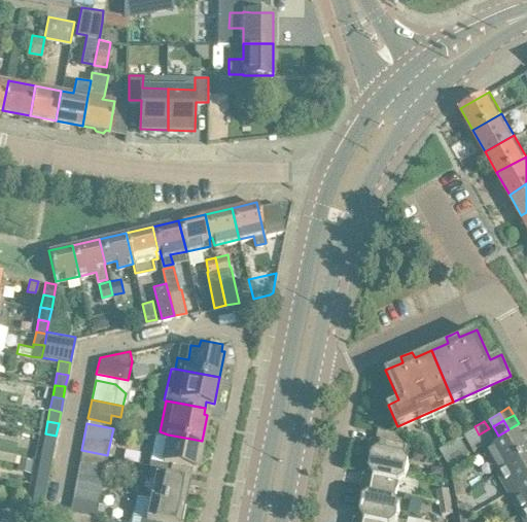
[(373,453),(371,461),(408,468),(409,461),(405,454),(407,446),(402,445),(405,431),(378,426),(376,439),(371,438),(369,448),(370,448),(373,453)]
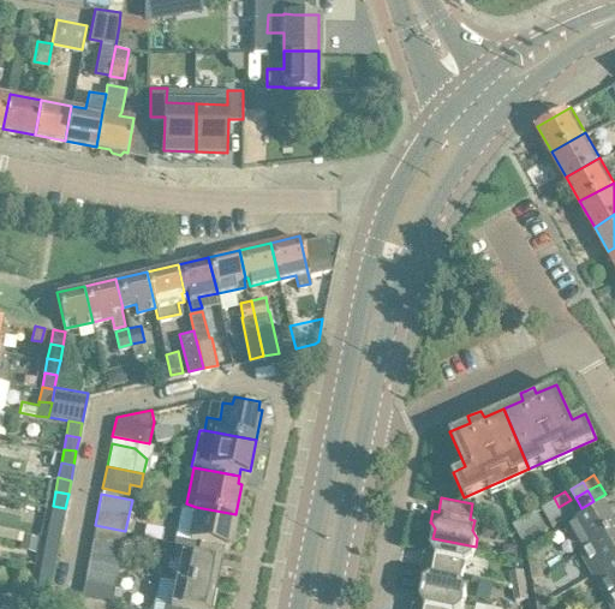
[(559,507),(554,497),(542,505),(548,513),(559,507)]
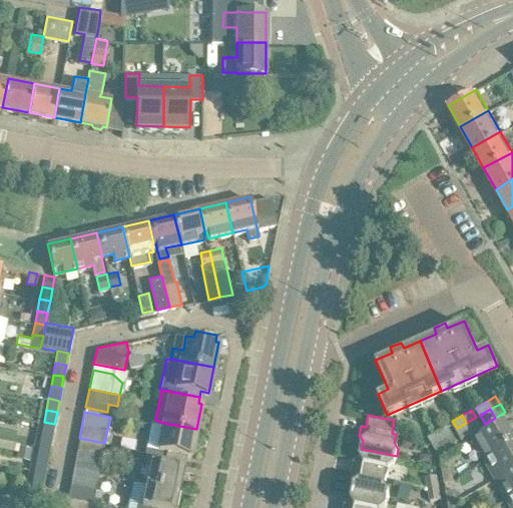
[(480,425),(476,417),(466,423),(470,431),(480,425)]
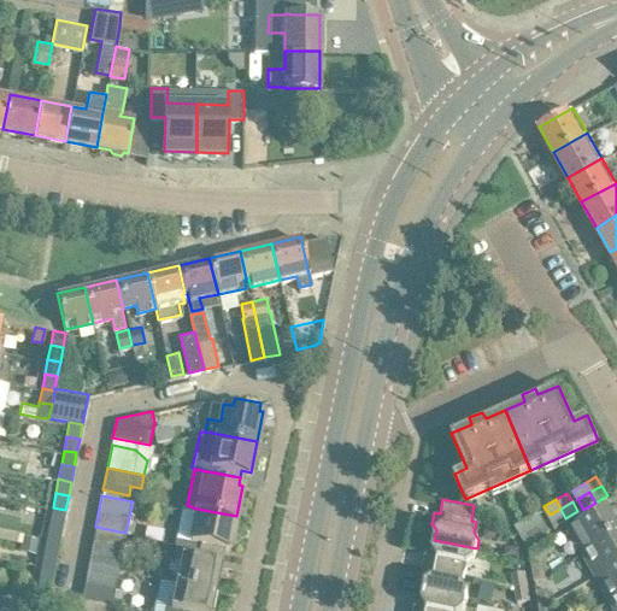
[(230,546),(236,516),(197,509),(187,505),(182,504),(175,544),(201,548),(221,552),(223,545),(230,546)]
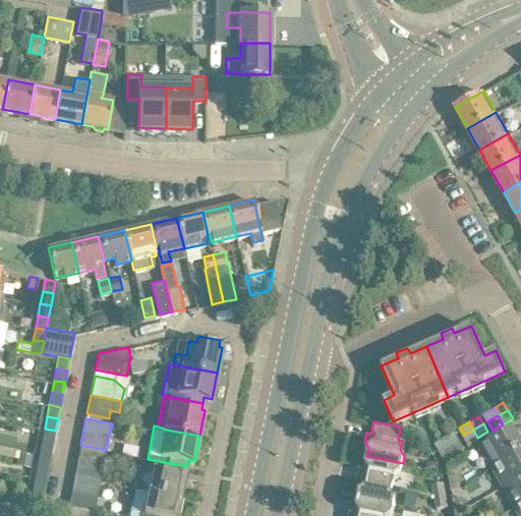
[(520,440),(512,425),(495,436),(478,445),(490,465),(520,448),(520,440)]
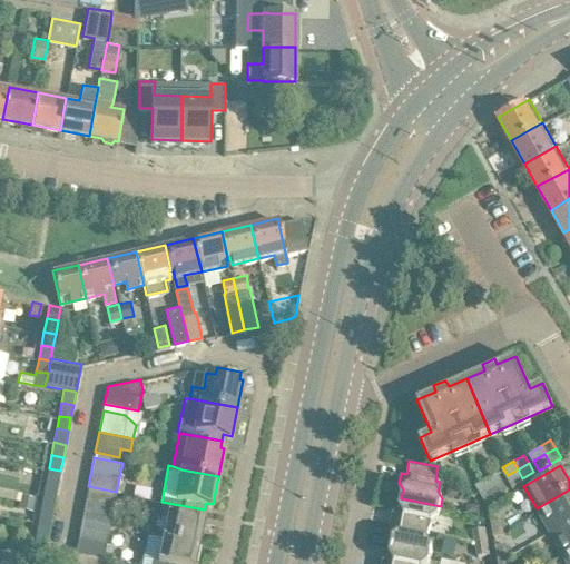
[(58,484),(60,471),(49,468),(46,482),(58,484)]
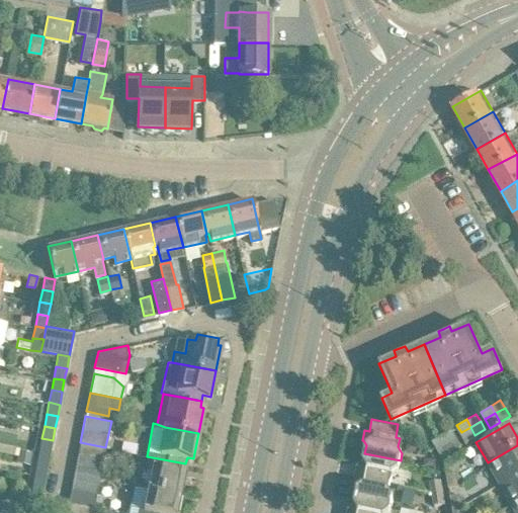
[(452,427),(441,433),(446,441),(456,435),(452,427)]
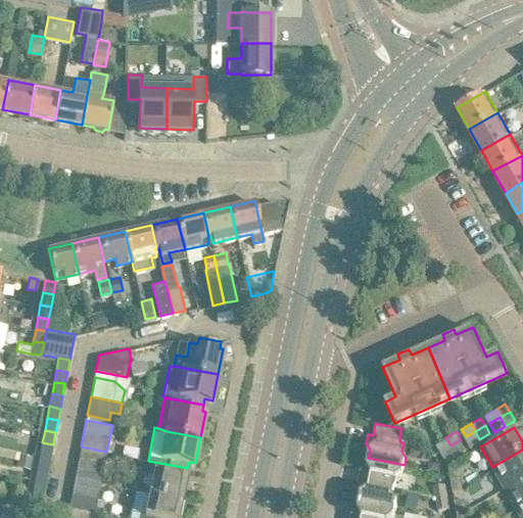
[(479,439),(475,431),(466,436),(470,444),(479,439)]
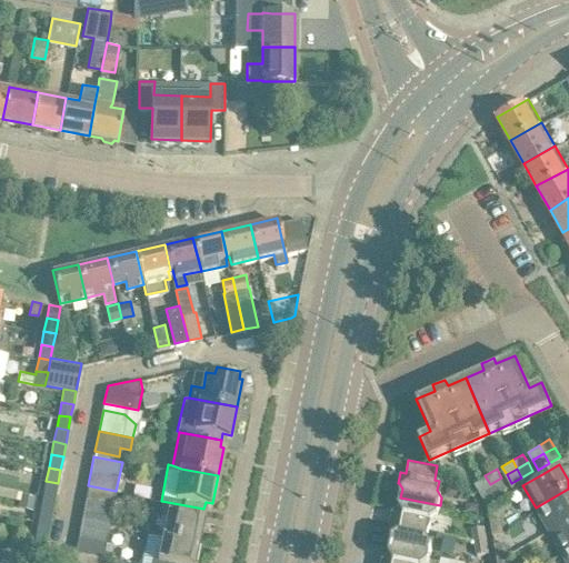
[(490,484),(485,475),(475,482),(479,490),(490,484)]
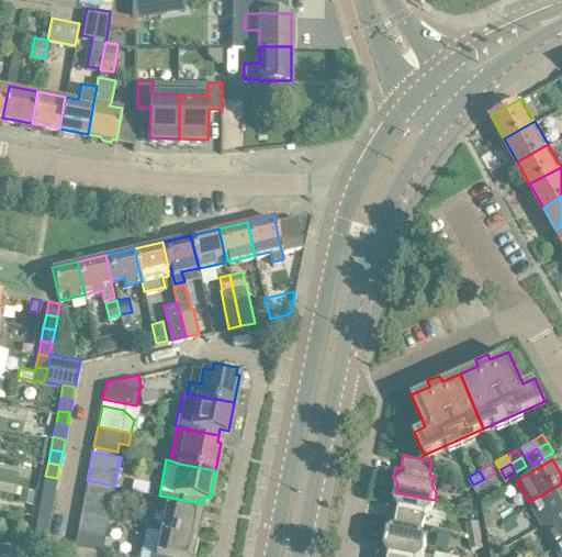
[(501,480),(495,472),(484,479),(489,487),(501,480)]
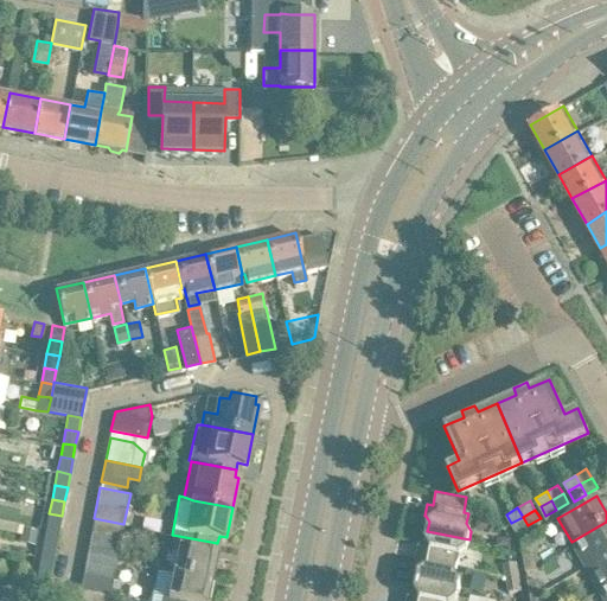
[(59,530),(62,516),(49,513),(46,528),(59,530)]
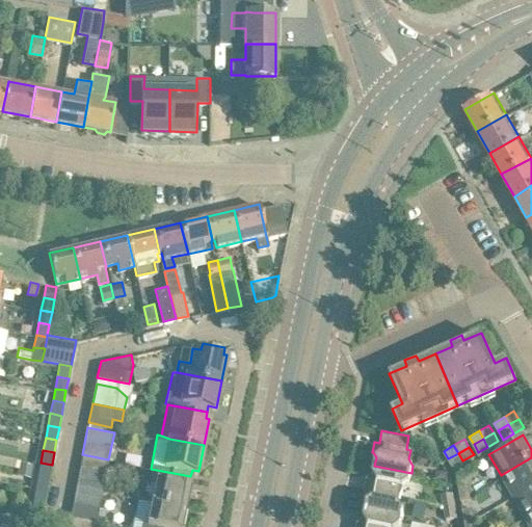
[(462,460),(458,453),(448,458),(453,467),(462,460)]
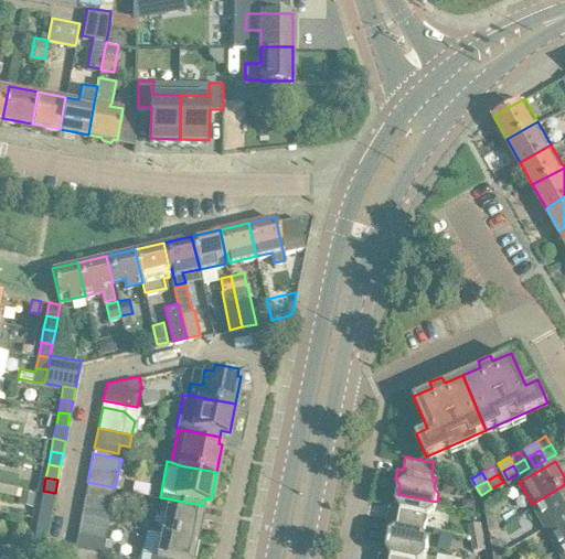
[(109,519),(115,487),(87,482),(82,514),(109,519)]
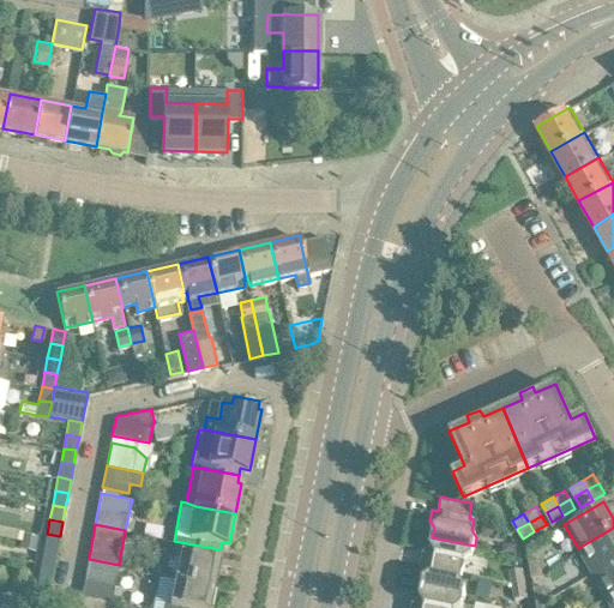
[(613,559),(613,528),(578,548),(593,572),(613,559)]
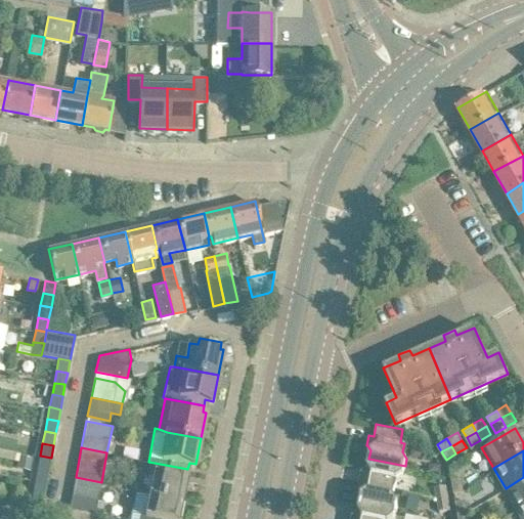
[(48,469),(51,458),(40,456),(38,467),(48,469)]
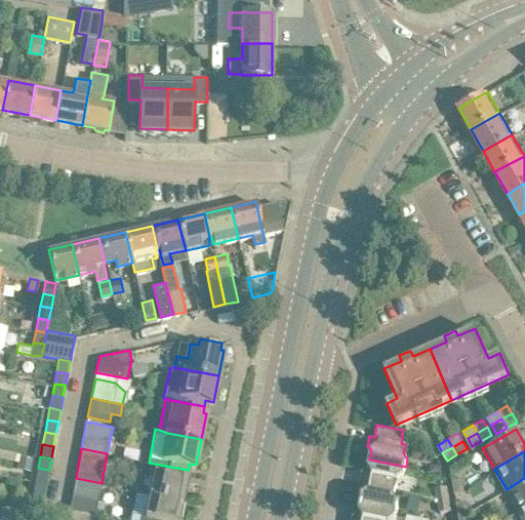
[(404,476),(406,467),(369,460),(368,468),(363,471),(362,471),(360,480),(396,487),(398,480),(404,476)]
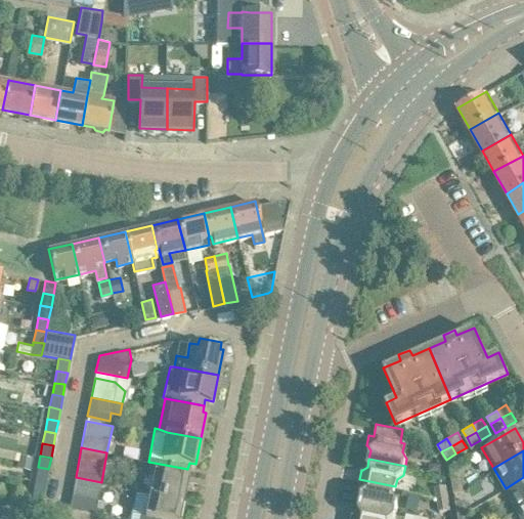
[(186,477),(187,469),(171,466),(148,462),(147,469),(154,470),(148,491),(184,499),(188,477),(186,477)]
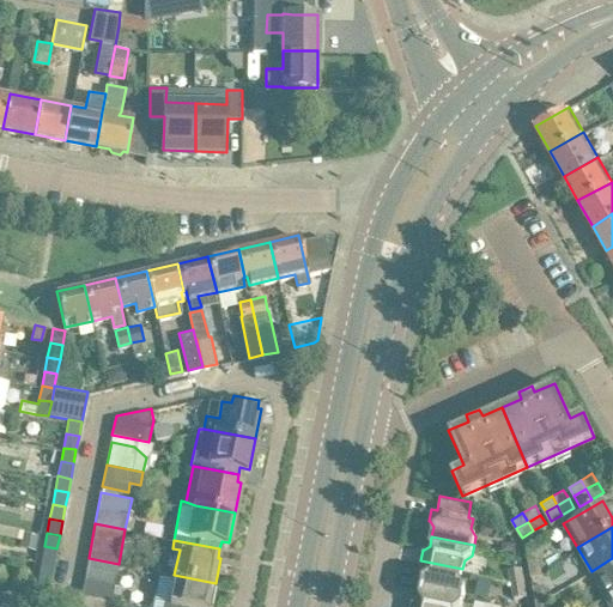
[(54,562),(56,548),(44,546),(42,560),(54,562)]
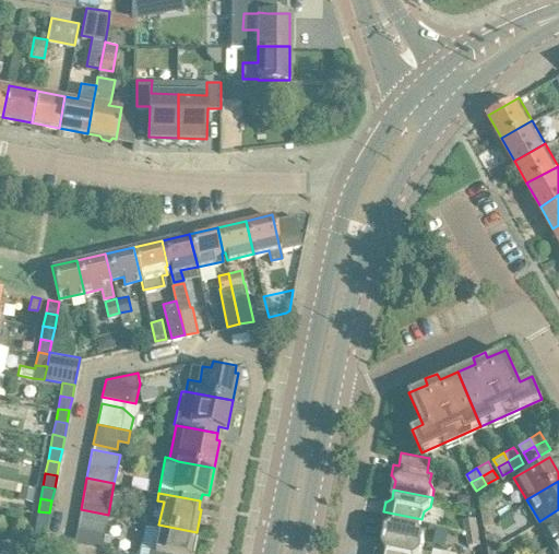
[(482,509),(484,523),(495,522),(492,508),(482,509)]
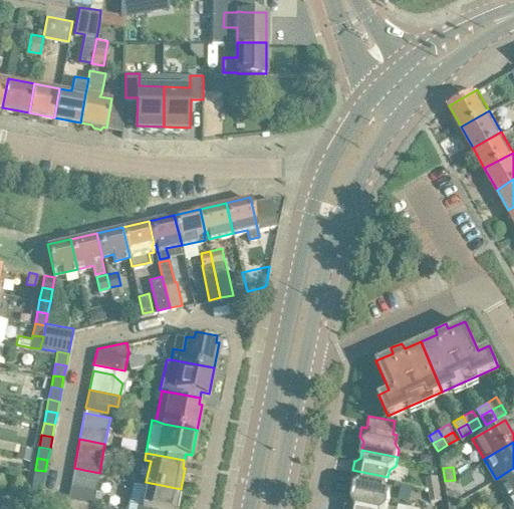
[(93,502),(99,473),(74,468),(68,497),(93,502)]
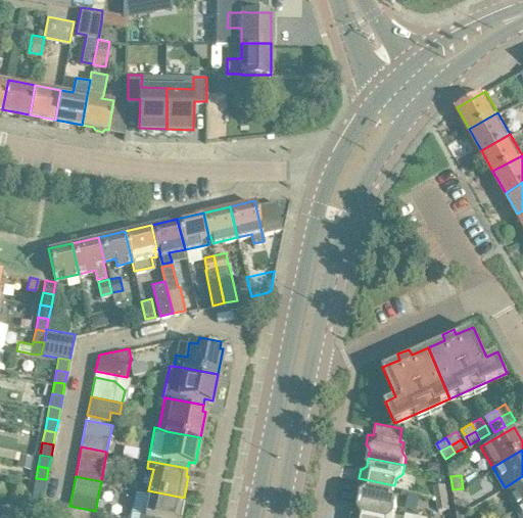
[(522,502),(522,476),(505,487),(516,507),(522,502)]
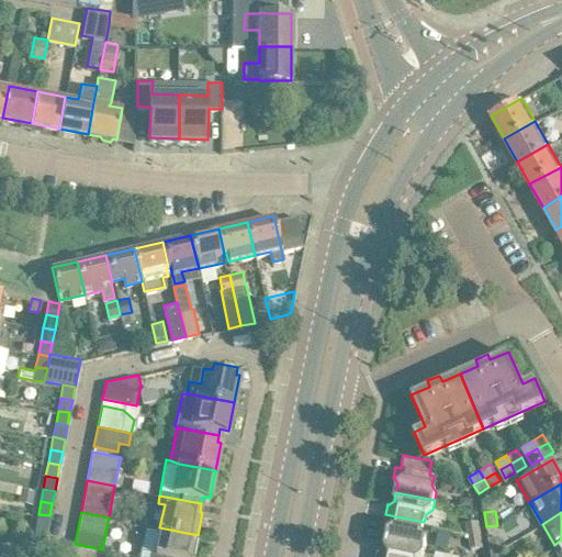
[(47,530),(49,515),(38,514),(35,527),(47,530)]
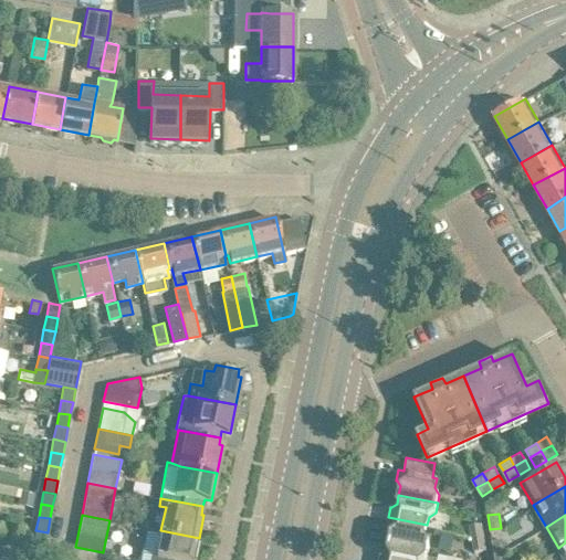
[(425,535),(427,525),(388,517),(386,528),(387,528),(390,532),(389,541),(428,549),(429,541),(425,535)]
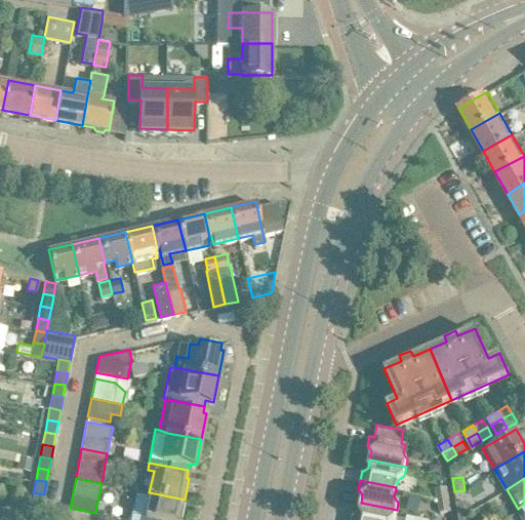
[(436,485),(438,496),(448,495),(446,483),(436,485)]
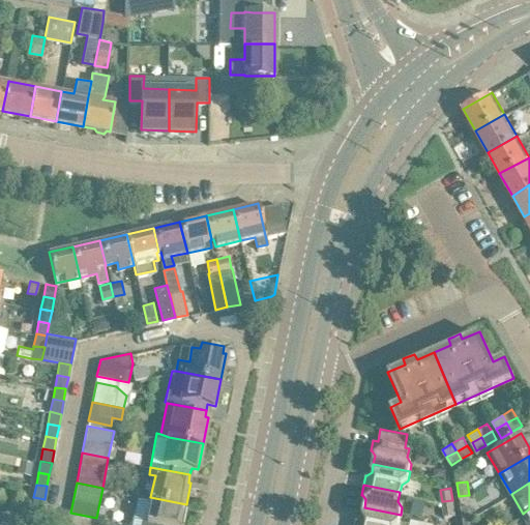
[(41,512),(45,499),(33,497),(31,509),(41,512)]
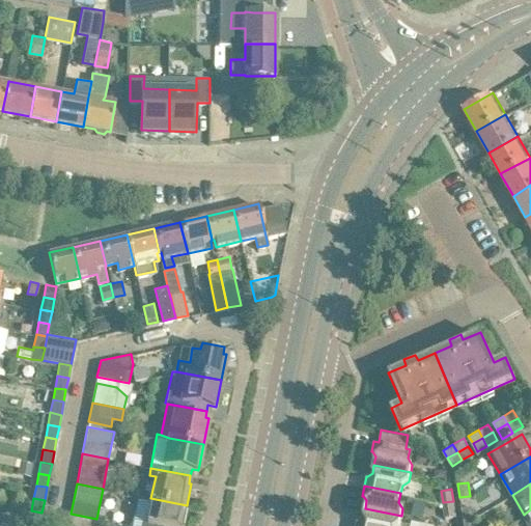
[(182,525),(187,505),(150,498),(146,521),(143,520),(141,525),(182,525)]
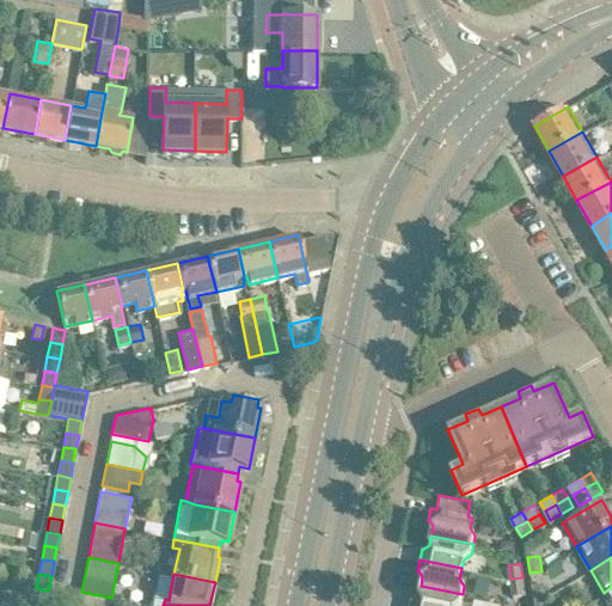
[(525,592),(522,577),(510,579),(513,594),(525,592)]
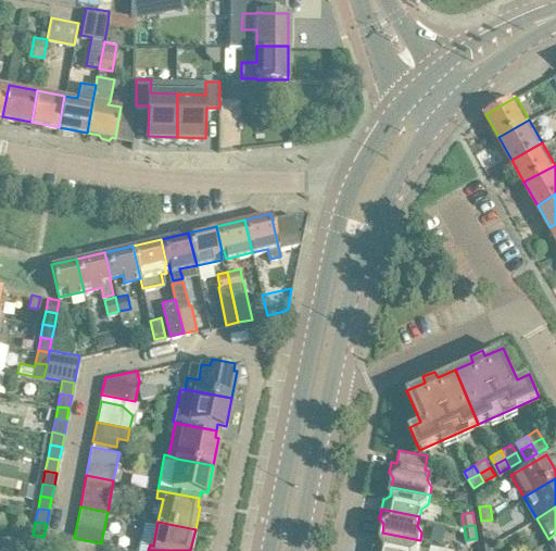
[(482,533),(484,545),(495,543),(494,530),(482,533)]
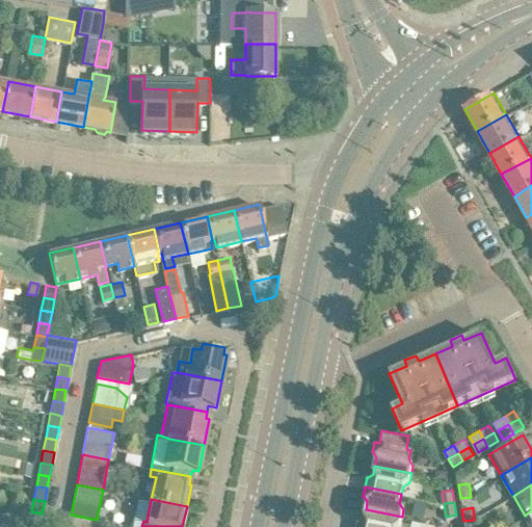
[(398,526),(400,526),(402,517),(366,509),(364,518),(358,522),(357,521),(355,526),(398,526)]
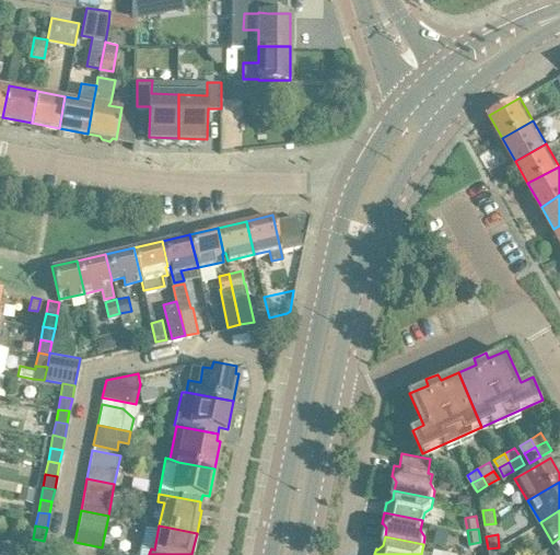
[(100,554),(102,547),(74,542),(71,554),(100,554)]
